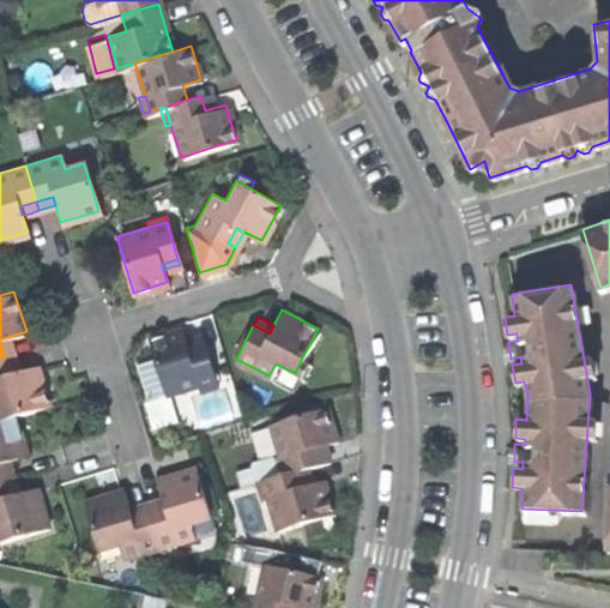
[(203,341),(186,345),(183,337),(180,327),(148,337),(153,356),(164,392),(195,383),(215,377),(203,341)]
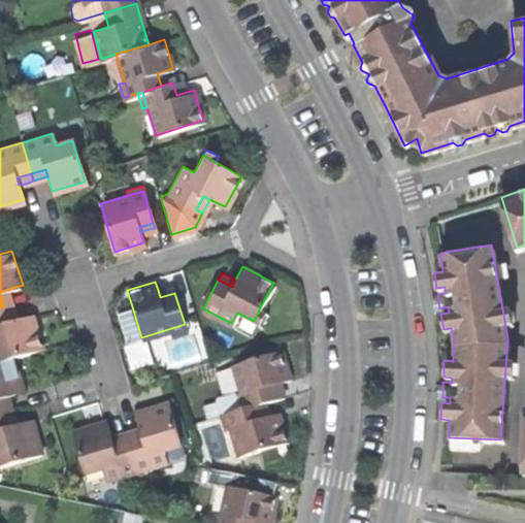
[(165,287),(158,290),(160,297),(174,293),(172,285),(165,287)]
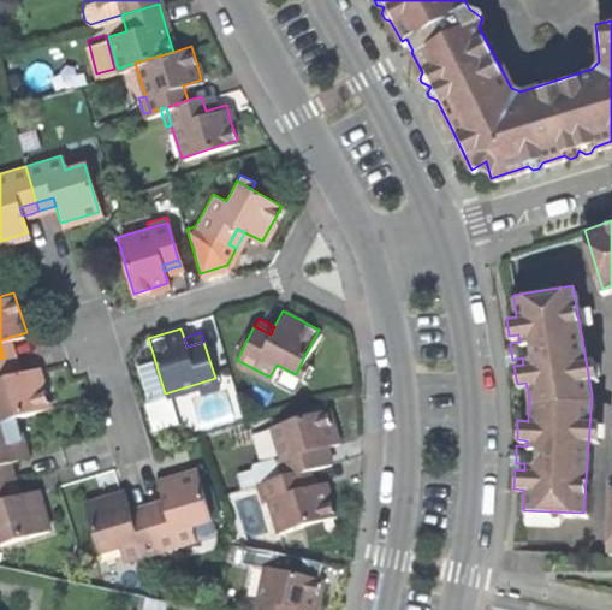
[(9,345),(6,338),(0,341),(0,344),(5,357),(12,355),(9,345)]
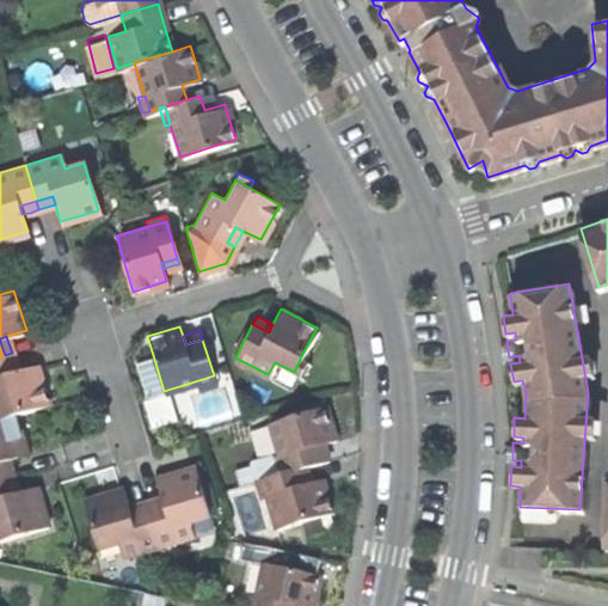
[(13,359),(12,353),(5,355),(10,371),(17,369),(13,359)]
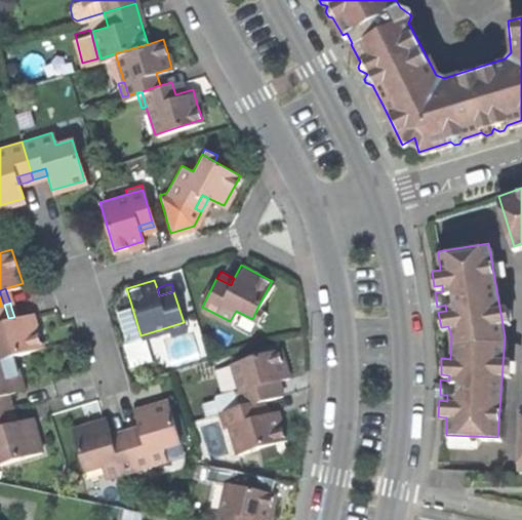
[(0,357),(11,354),(41,346),(32,312),(14,317),(8,318),(4,305),(0,306),(0,357)]
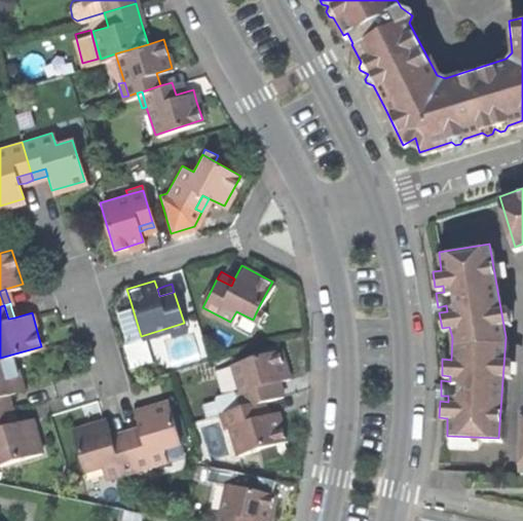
[(141,336),(132,305),(115,310),(124,341),(141,336)]
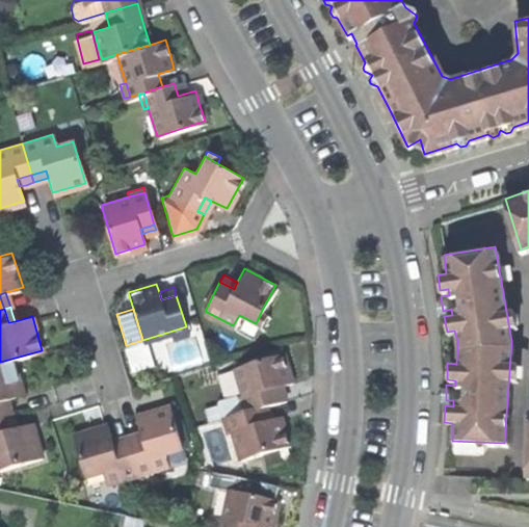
[(268,314),(262,310),(256,323),(262,326),(268,314)]
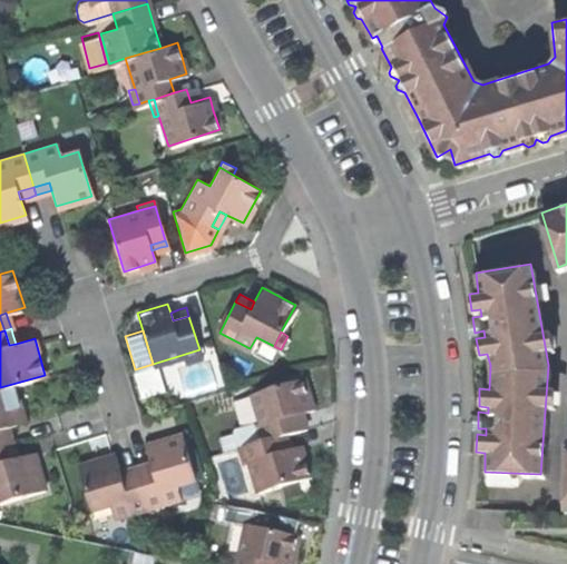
[(201,355),(199,349),(182,355),(184,359),(201,355)]
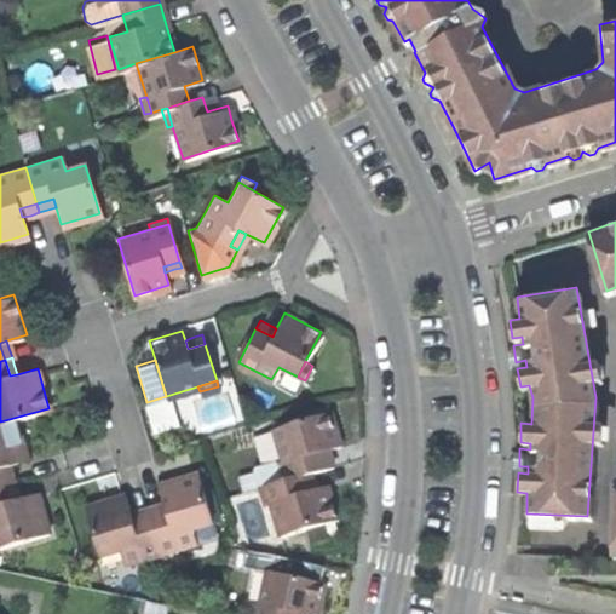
[(272,428),(282,459),(287,477),(300,474),(326,466),(320,449),(338,443),(337,439),(334,428),(329,412),(272,428)]
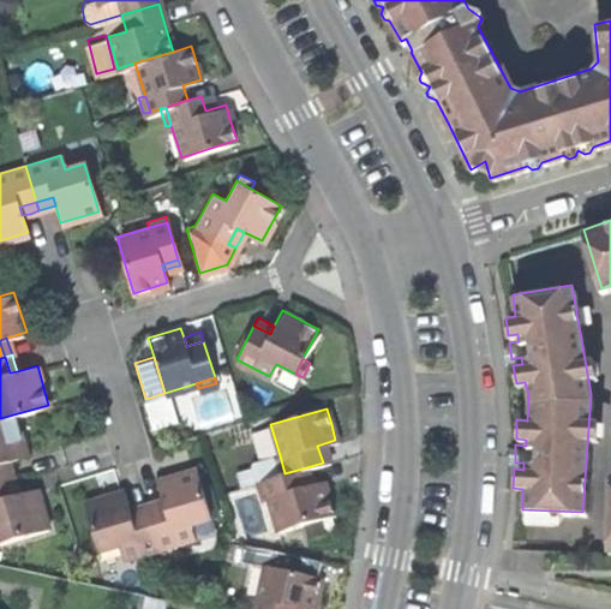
[(0,478),(4,477),(0,466),(0,463),(6,460),(24,454),(13,415),(0,418),(0,478)]
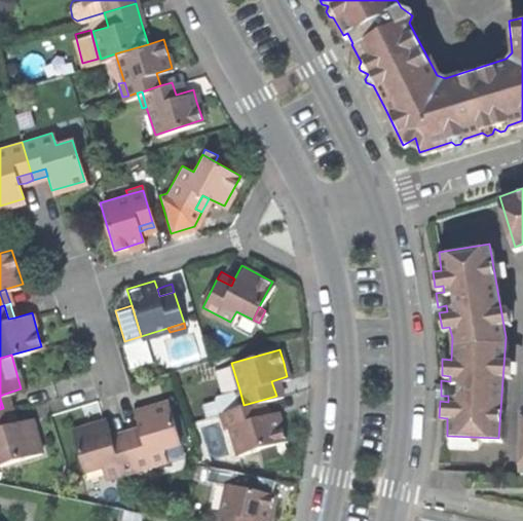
[(216,398),(220,412),(224,410),(244,405),(239,389),(216,398)]
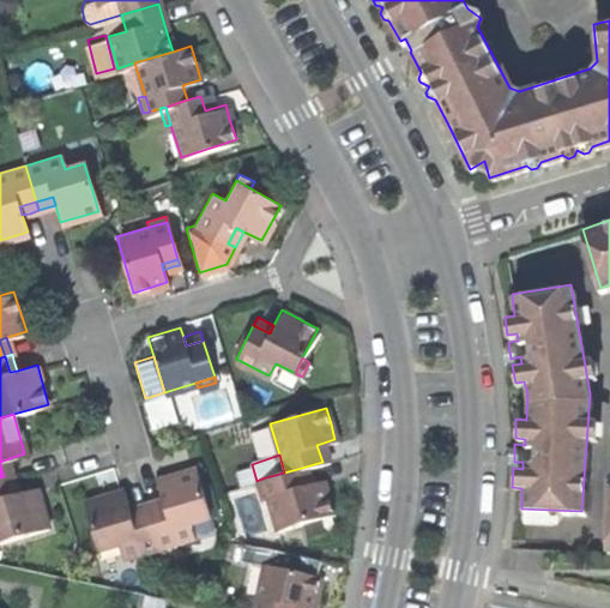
[(7,467),(6,459),(0,462),(0,465),(4,476),(10,475),(7,467)]
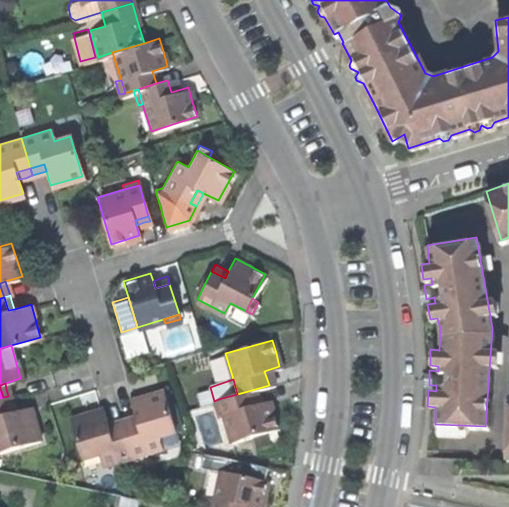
[(136,420),(122,425),(131,454),(161,445),(157,433),(174,428),(162,389),(130,398),(134,414),(136,420)]
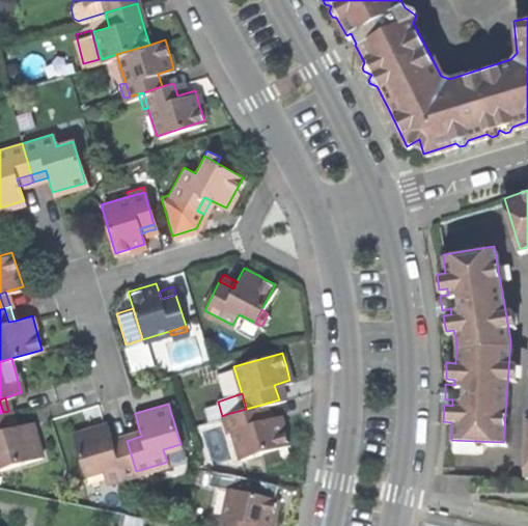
[(238,457),(286,443),(283,431),(278,415),(261,419),(257,406),(246,409),(226,414),(231,431),(238,457)]
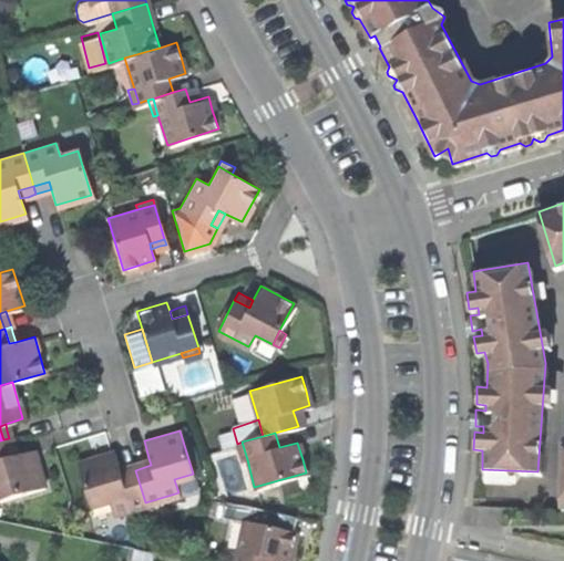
[(12,446),(9,438),(3,439),(8,456),(14,454),(12,446)]
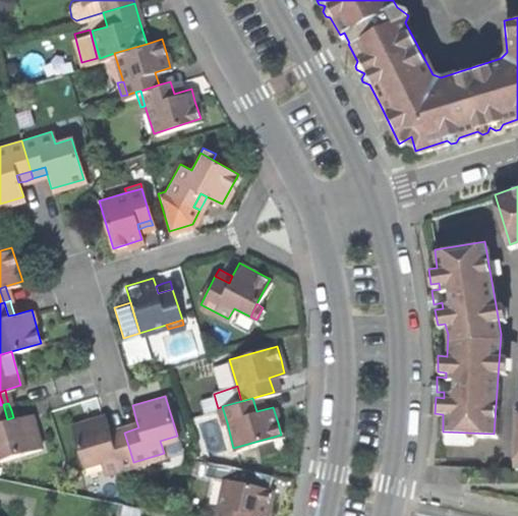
[(0,457),(40,446),(30,412),(13,417),(7,419),(3,404),(0,405),(0,457)]
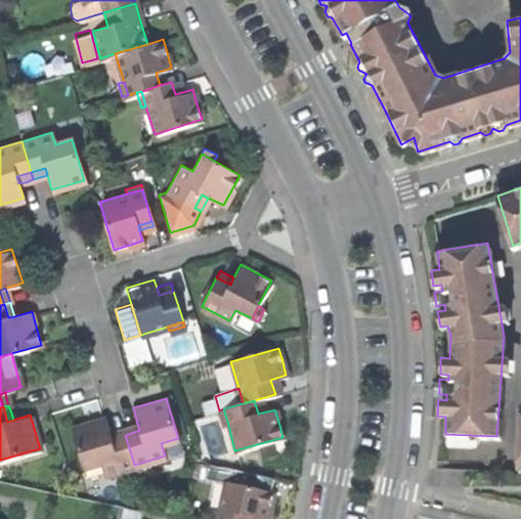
[(221,427),(228,425),(223,408),(219,411),(217,411),(221,427)]
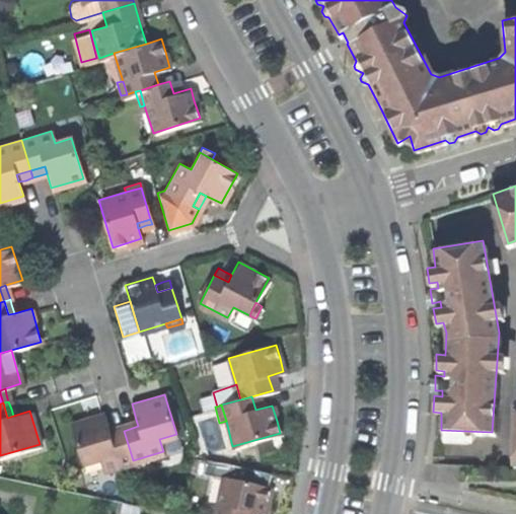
[(99,458),(102,469),(133,460),(124,431),(111,435),(108,428),(103,413),(70,423),(82,463),(99,458)]
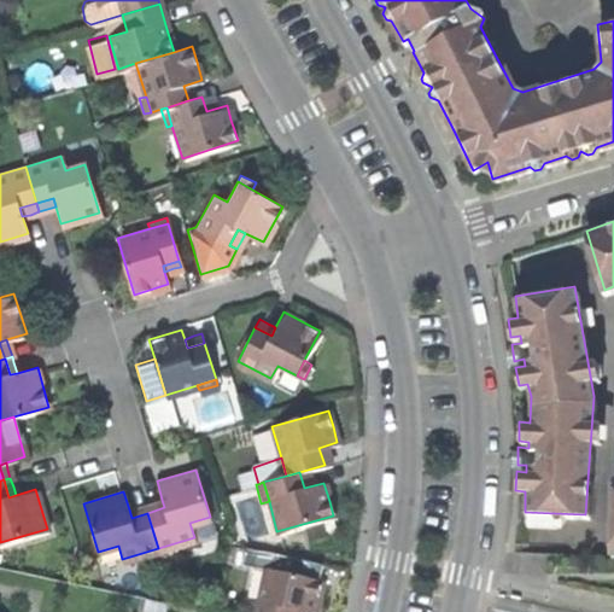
[(153,502),(145,505),(147,513),(164,507),(162,500),(153,502)]
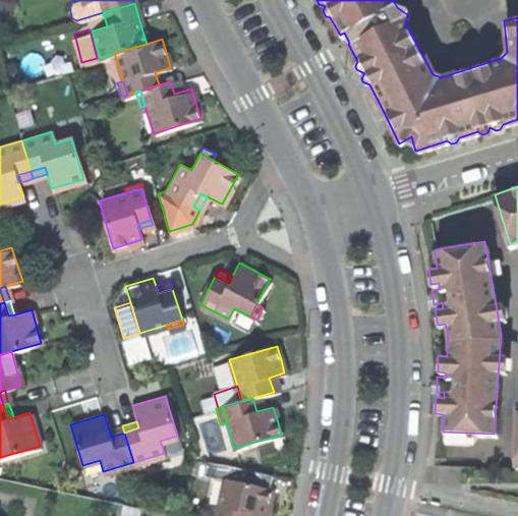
[(114,428),(109,430),(111,437),(124,433),(122,425),(114,428)]
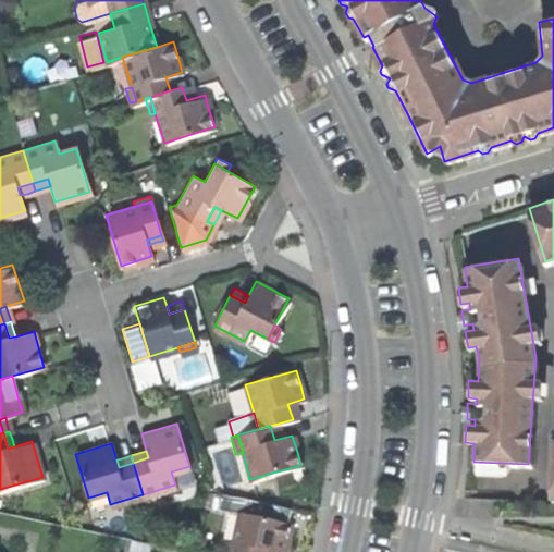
[(288,507),(219,493),(216,510),(236,514),(231,542),(228,551),(263,551),(265,550),(272,551),(282,551),(285,538),(288,524),(285,523),(288,507)]
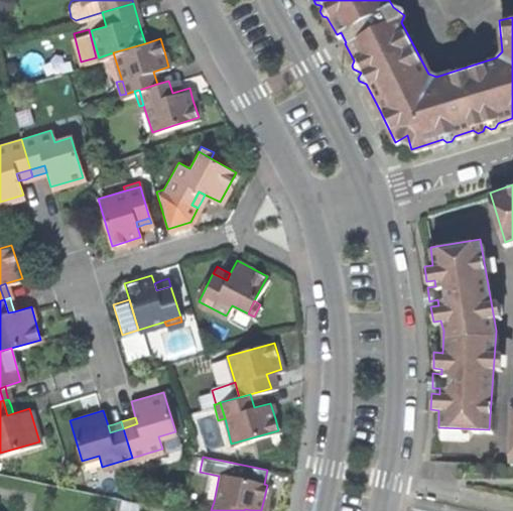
[(128,510),(131,501),(120,499),(116,510),(128,510)]
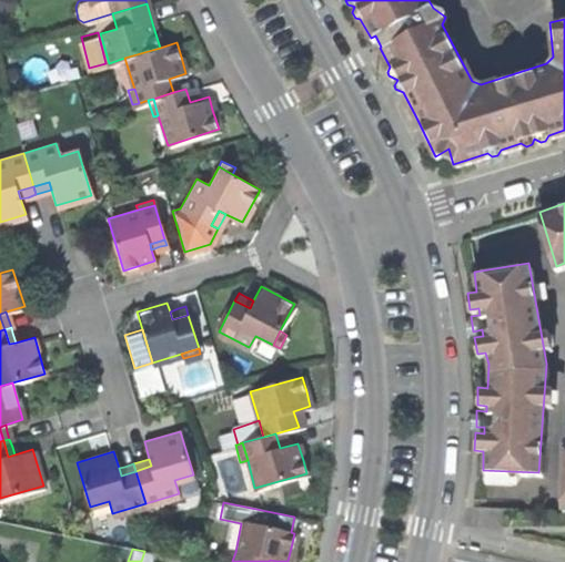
[(224,561),(232,561),(235,552),(228,550),(224,561)]
